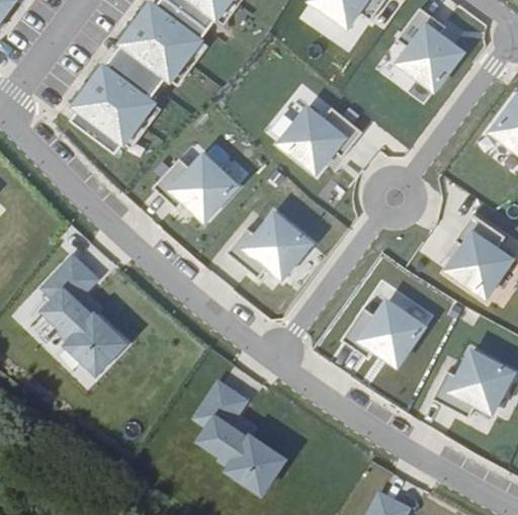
[(192,0),(217,16),(225,5),(217,0),(192,0)]
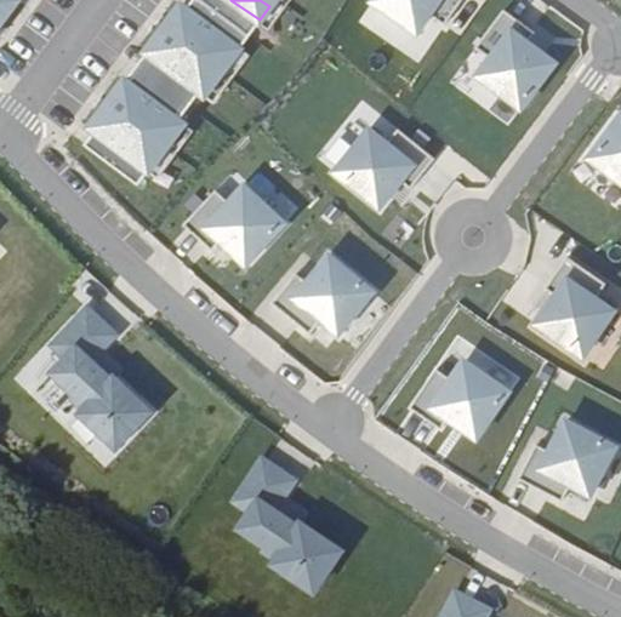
[(273,10),(279,0),(260,0),(269,6),(273,10)]
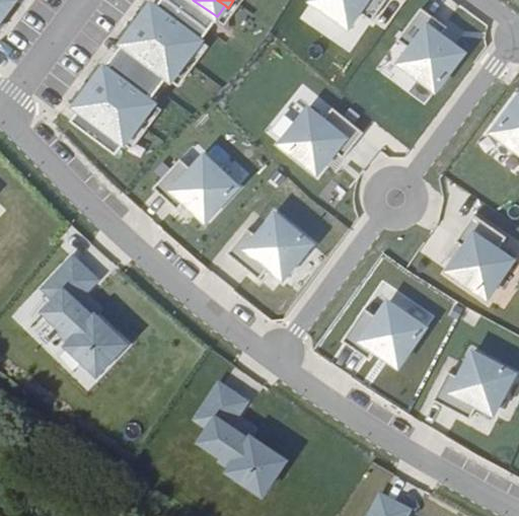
[(314,0),(348,24),(359,9),(371,18),(384,0),(314,0)]
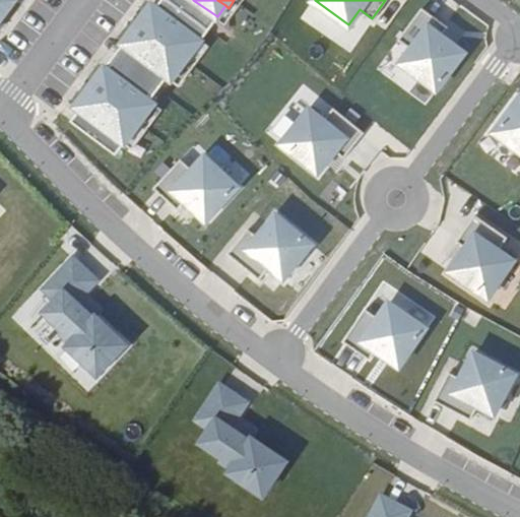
[(171,1),(161,13),(197,40),(206,27),(171,1)]
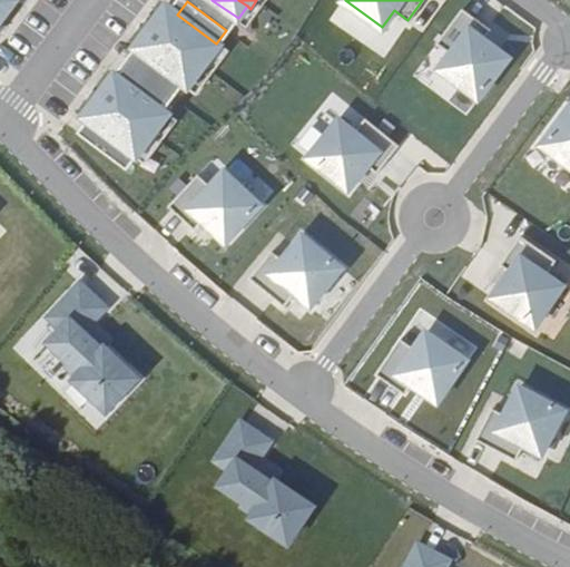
[(478,97),(509,56),(483,37),(491,28),(462,7),(436,41),(450,51),(438,68),(478,97)]
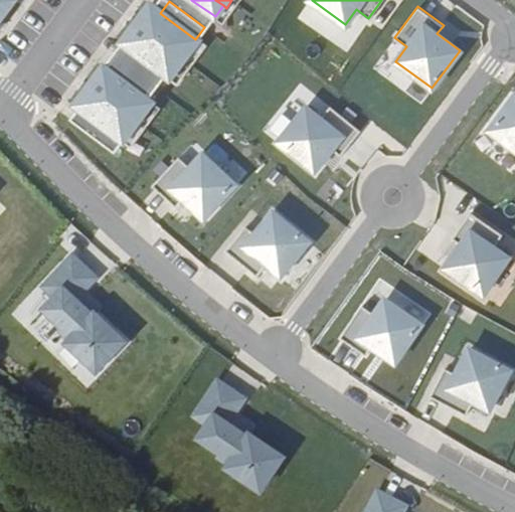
[(160,13),(146,31),(185,61),(200,42),(195,39),(160,13)]
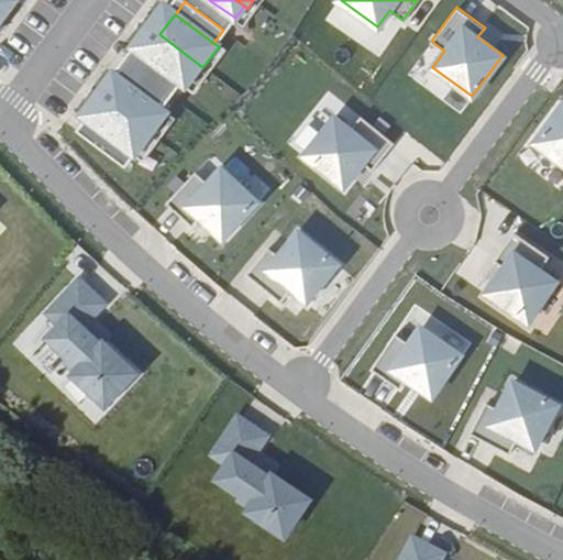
[(186,88),(202,67),(159,34),(143,56),(148,59),(186,88)]
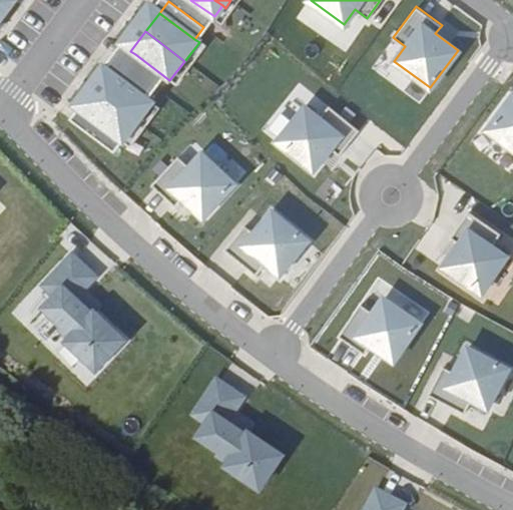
[(161,91),(169,80),(135,54),(126,65),(149,82),(161,91)]
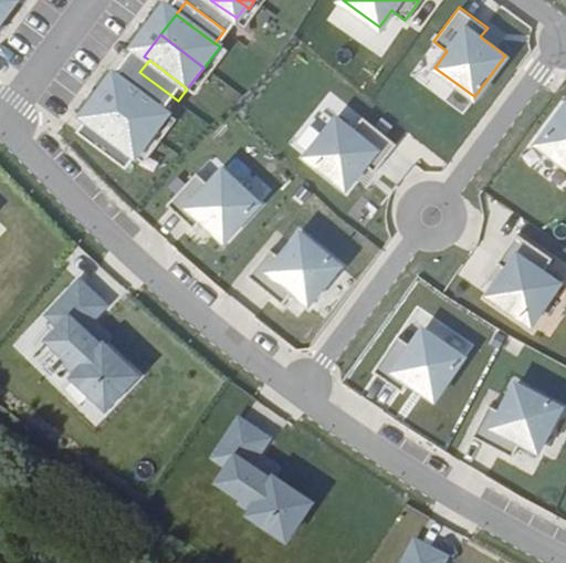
[(166,107),(116,72),(82,121),(130,156),(166,107)]
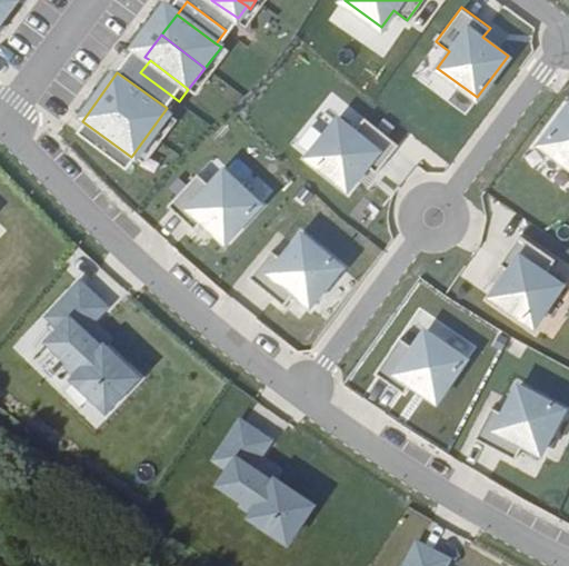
[(568,103),(540,142),(568,164),(568,103)]
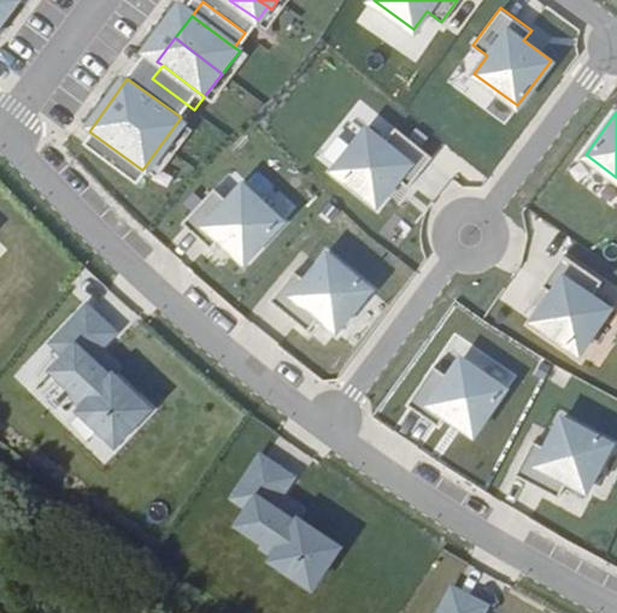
[(407,186),(432,157),(395,127),(385,141),(366,127),(333,169),(376,205),(398,178),(407,186)]
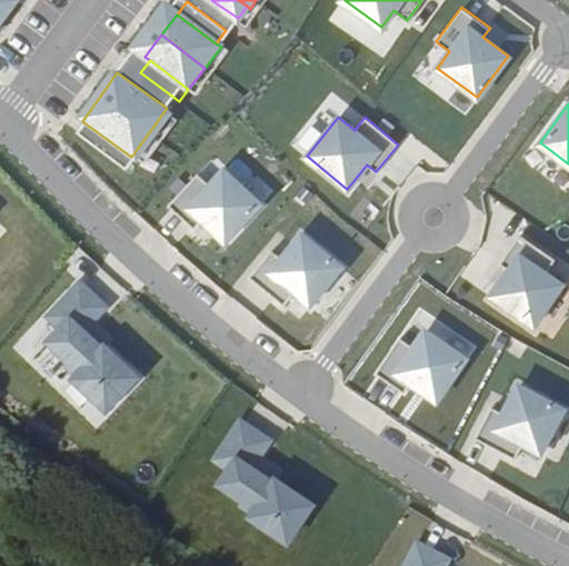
[(260,200),(223,168),(209,184),(197,172),(168,205),(195,228),(202,219),(226,239),(260,200)]
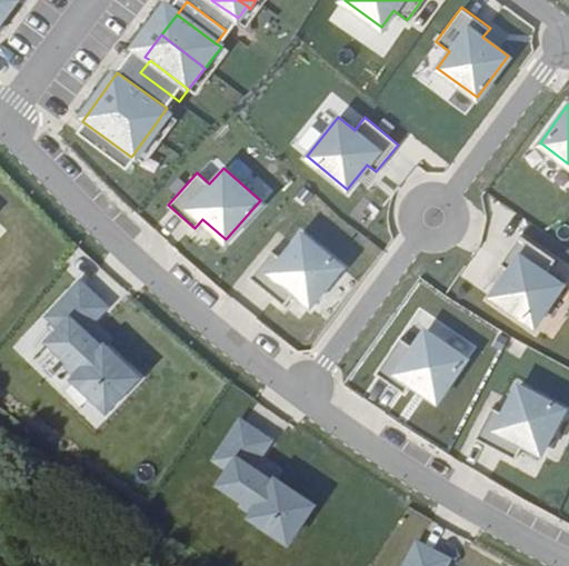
[(342,267),(302,234),(282,258),(272,249),(250,277),(283,305),(295,291),(310,305),(342,267)]
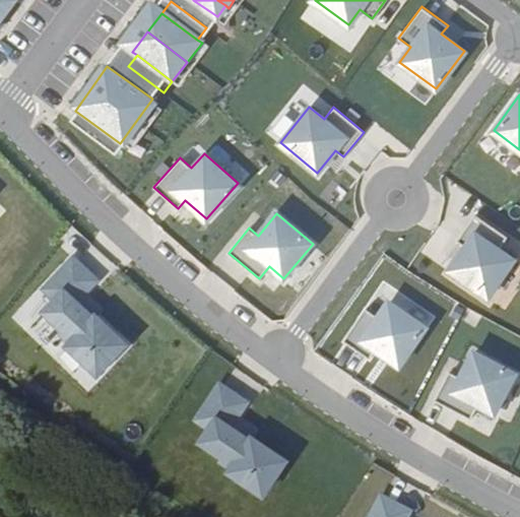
[(508,236),(474,215),(457,243),(466,249),(448,272),(490,297),(516,259),(500,249),(508,236)]
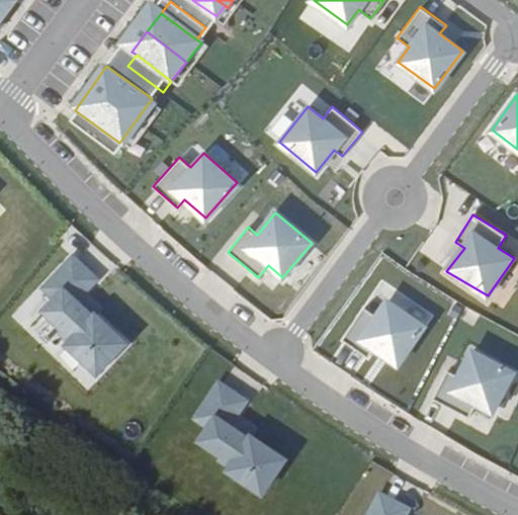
[(94,276),(72,254),(41,284),(53,295),(40,308),(59,326),(57,328),(67,338),(65,340),(92,371),(121,341),(92,313),(90,315),(82,307),(87,302),(78,292),(94,276)]
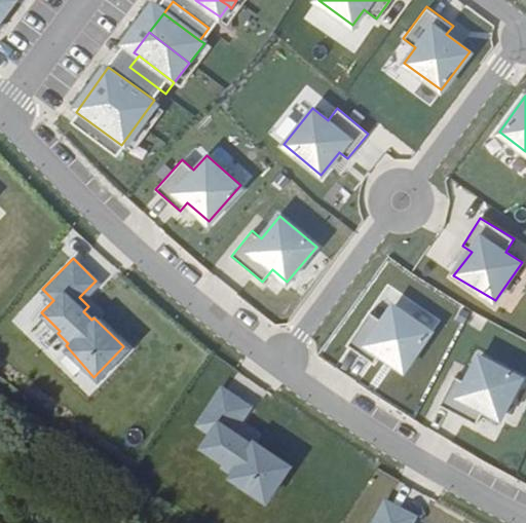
[(379,319),(367,310),(345,343),(372,362),(378,352),(402,368),(427,328),(389,303),(379,319)]
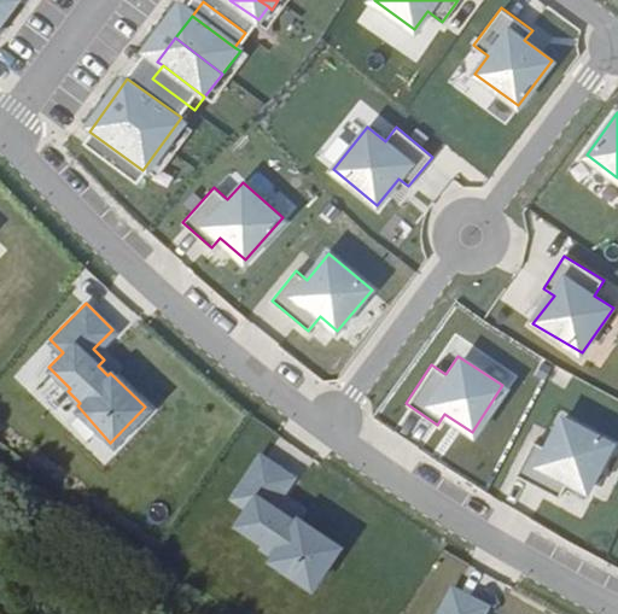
[(612,443),(563,416),(546,446),(534,440),(516,474),(559,496),(567,480),(587,490),(612,443)]
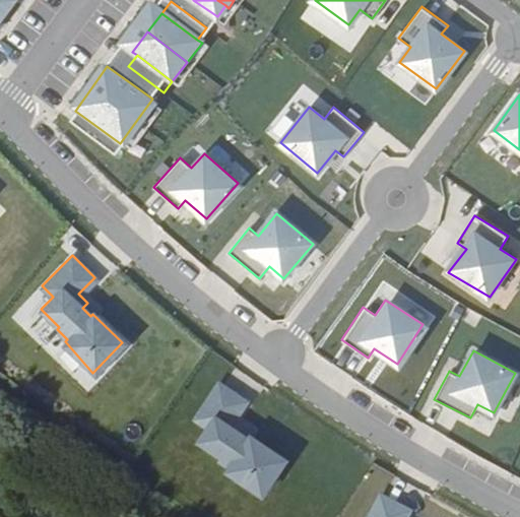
[(245,401),(219,382),(194,416),(206,426),(196,440),(216,455),(214,458),(226,466),(224,468),(256,496),(281,462),(248,438),(246,440),(238,433),(242,428),(231,419),(245,401)]
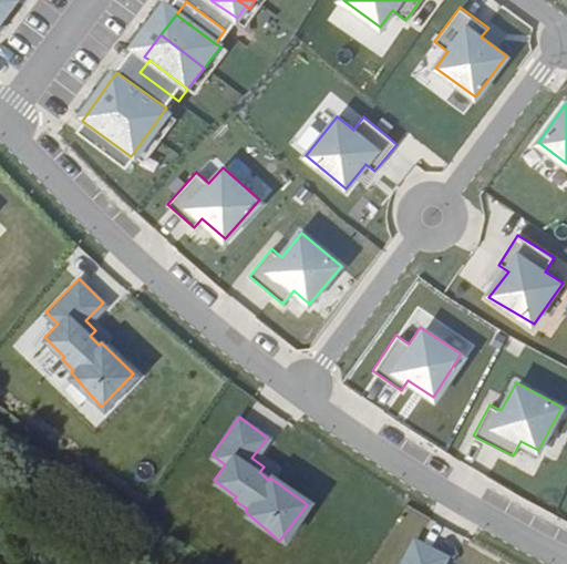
[(442,563),(447,555),(416,539),(403,563),(442,563)]
